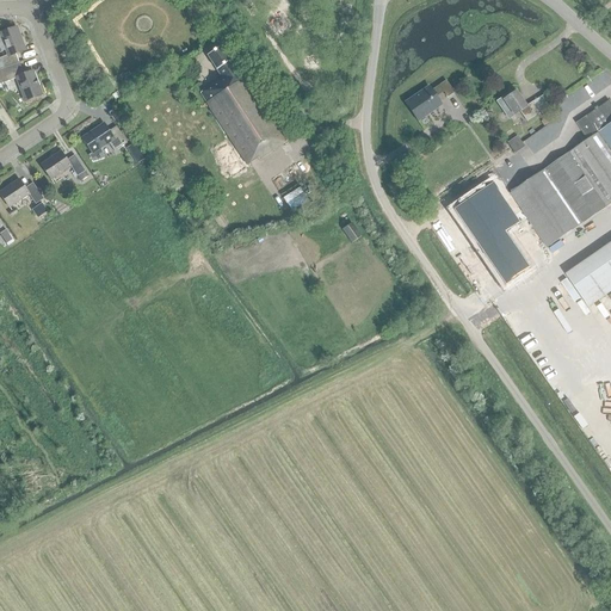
[(18,62),(16,55),(24,51),(16,28),(0,34),(1,36),(0,35),(0,49),(1,53),(6,50),(8,56),(1,60),(4,68),(18,62)]
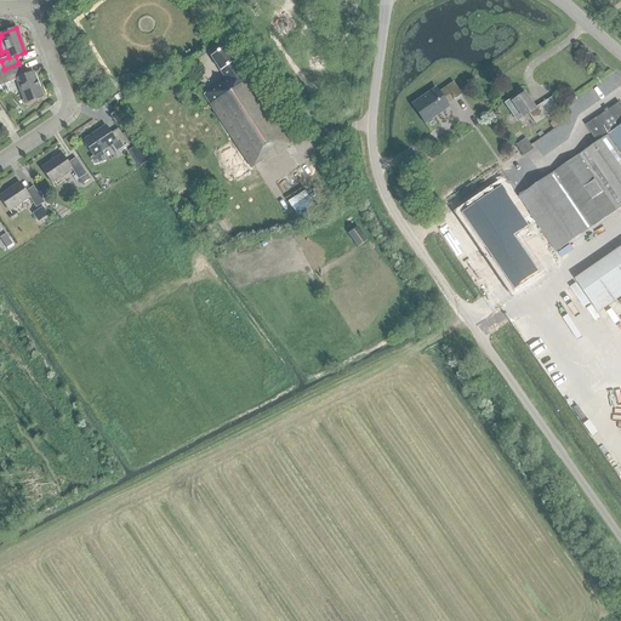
[(216,153),(235,181),(249,172),(248,171),(262,161),(262,163),(290,146),(241,70),(239,72),(224,50),(211,58),(227,81),(203,97),(243,159),(241,160),(231,143),(216,153)]
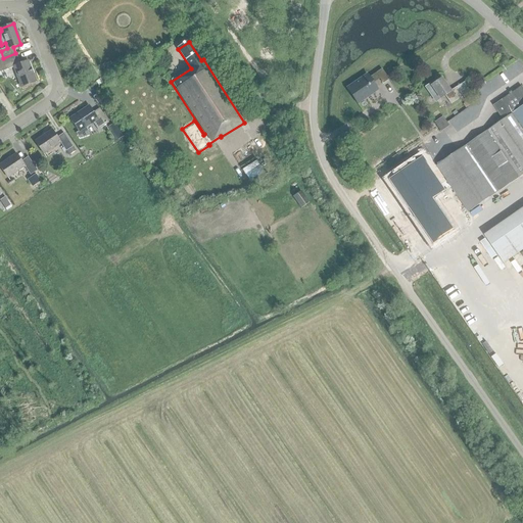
[(17,55),(0,61),(0,74),(15,68),(22,88),(37,82),(29,62),(21,65),(17,55)]
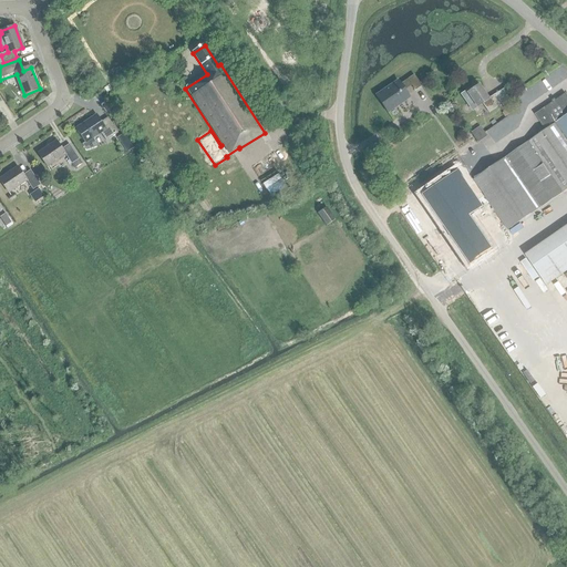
[(422,85),(414,74),(408,79),(414,90),(422,85)]
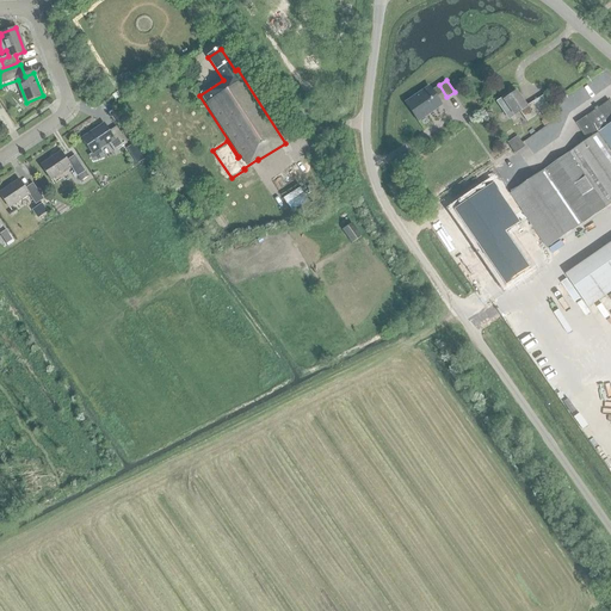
[(405,102),(415,118),(439,103),(429,86),(405,102)]
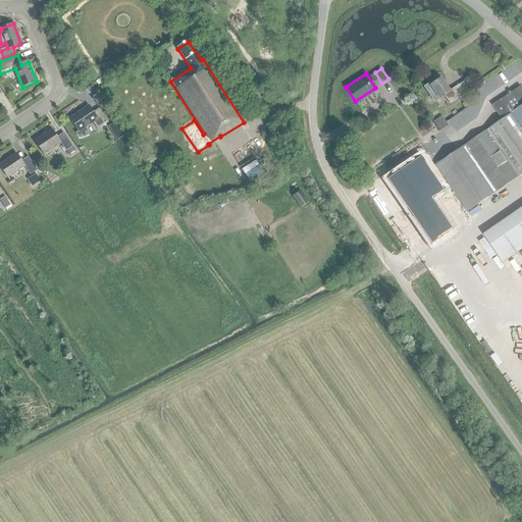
[(449,90),(440,77),(435,81),(434,80),(424,87),(434,101),(439,98),(444,94),(450,103),(462,95),(456,86),(449,90)]
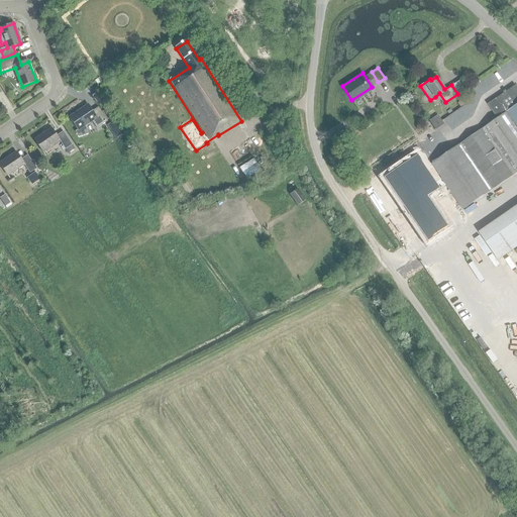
[(516,88),(515,86),(488,105),(498,119),(431,165),(431,166),(442,181),(462,210),(516,172),(516,88)]
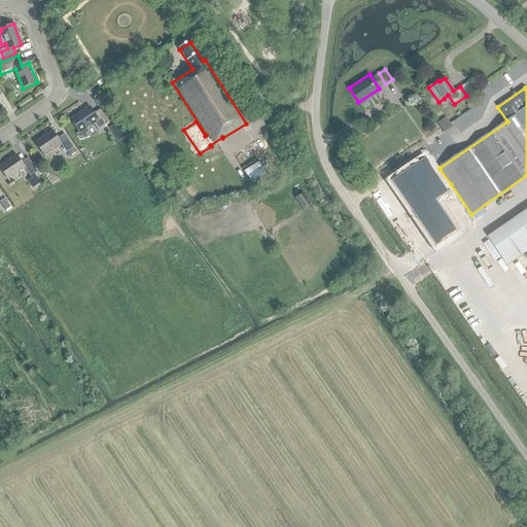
[(79,132),(76,135),(80,140),(90,137),(86,129),(95,124),(99,131),(110,125),(100,110),(95,113),(91,107),(71,119),(79,132)]
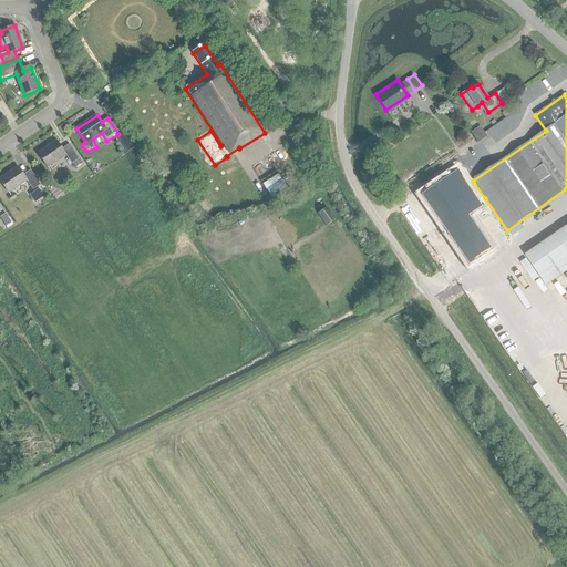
[(485,125),(476,132),(481,140),(491,133),(485,125)]
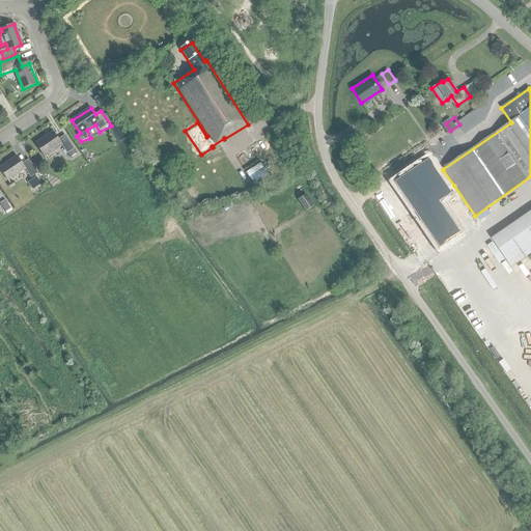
[(77,154),(75,149),(65,136),(58,141),(53,133),(36,144),(45,157),(61,145),(70,158),(77,154)]
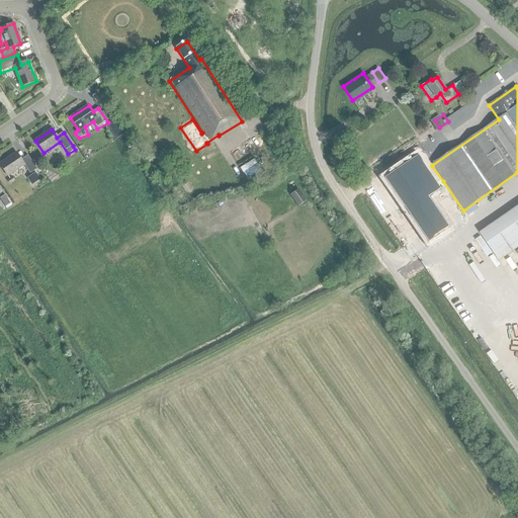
[(0,165),(8,176),(24,165),(30,174),(37,170),(28,156),(22,161),(17,154),(0,165)]
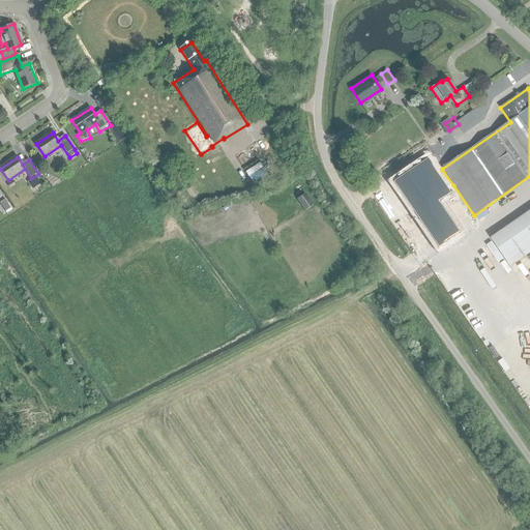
[(454,187),(452,183),(447,187),(428,158),(392,182),(438,248),(460,233),(439,202),(451,193),(449,190),(454,187)]
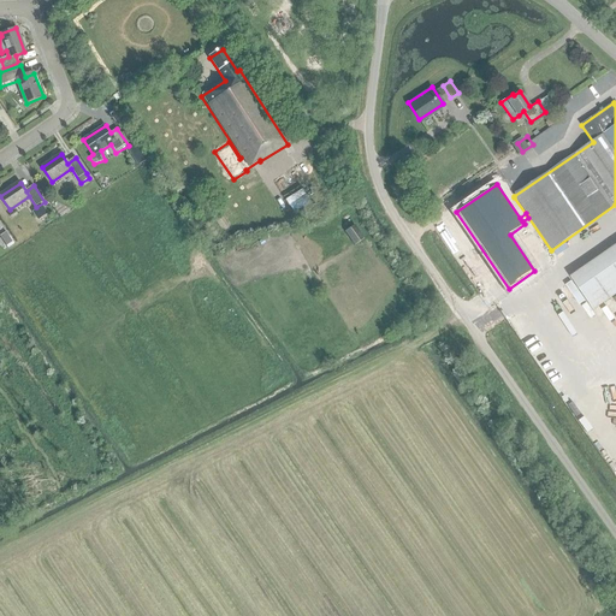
[(300,188),(282,199),(290,213),(308,202),(300,188)]
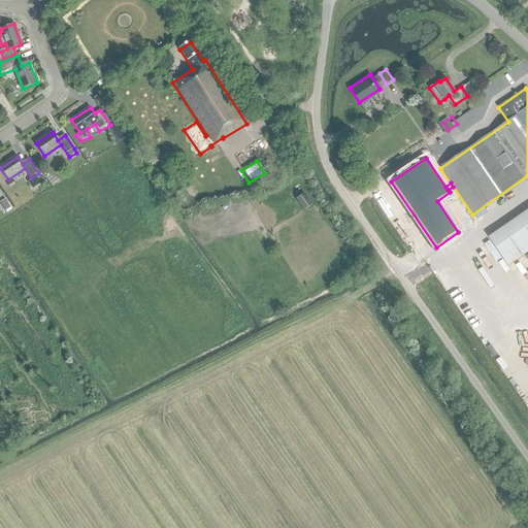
[(36,176),(32,178),(36,186),(40,183),(36,176)]
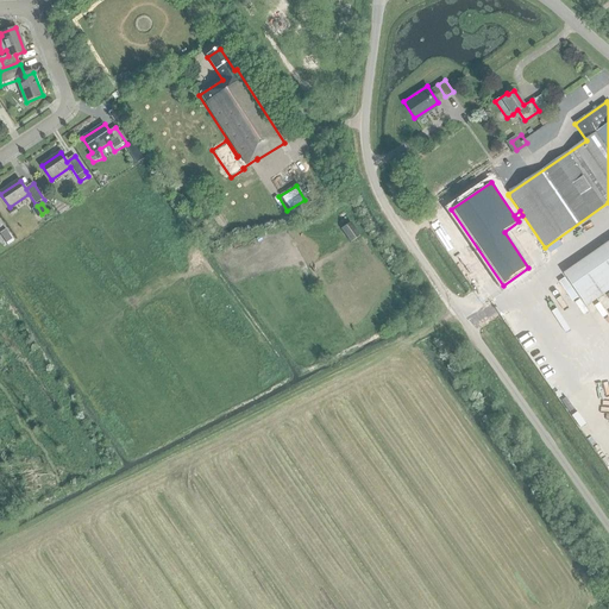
[(340,230),(350,243),(359,236),(351,223),(340,230)]
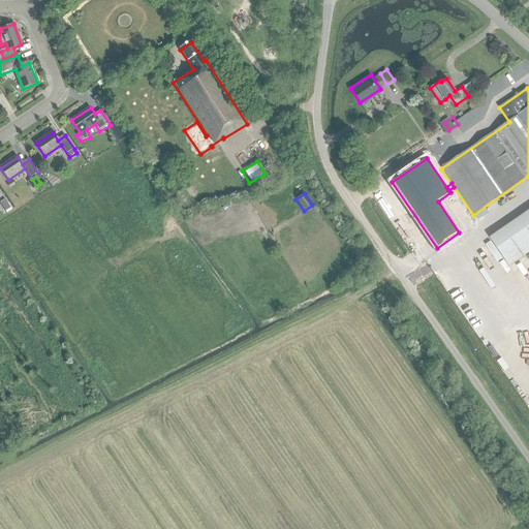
[(4,199),(0,201),(0,204),(5,211),(10,208),(4,199)]
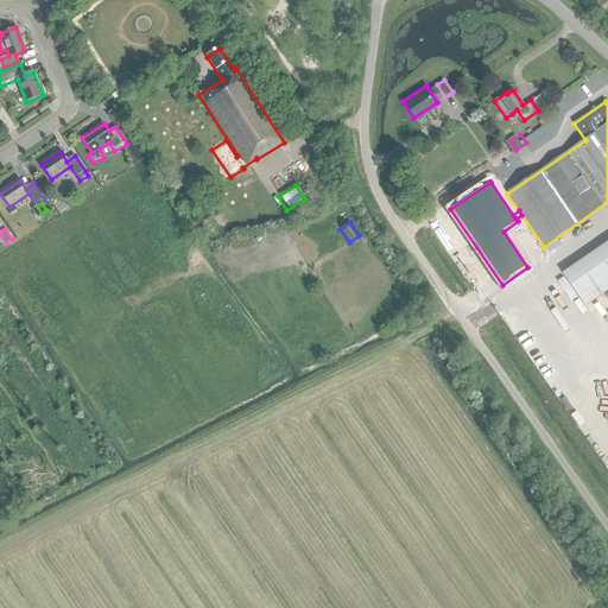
[(607,246),(564,276),(586,305),(607,289),(607,246)]
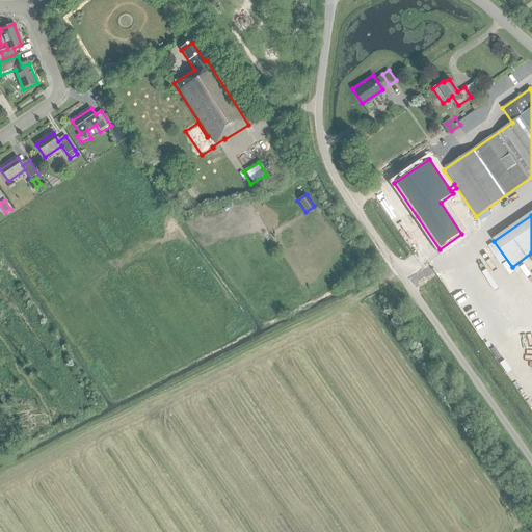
[(497,349),(488,354),(501,372),(508,367),(497,349)]
